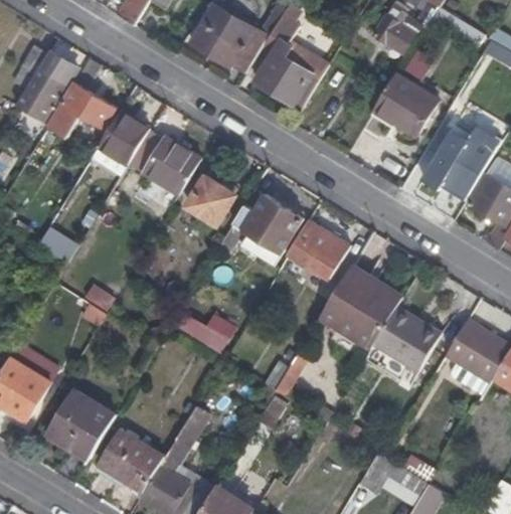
[(123,0),(115,14),(132,24),(147,0),(123,0)]
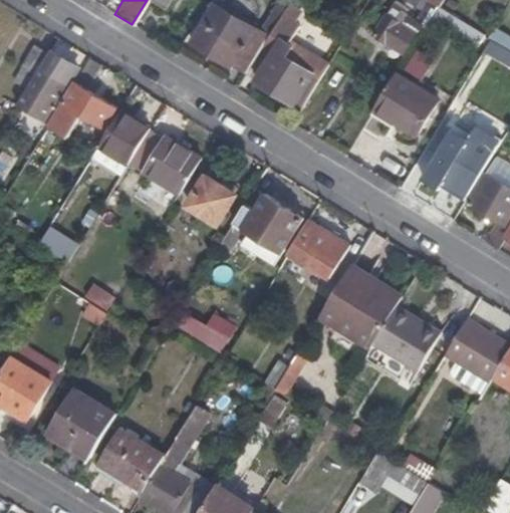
[(148,0),(162,9),(167,0),(148,0)]
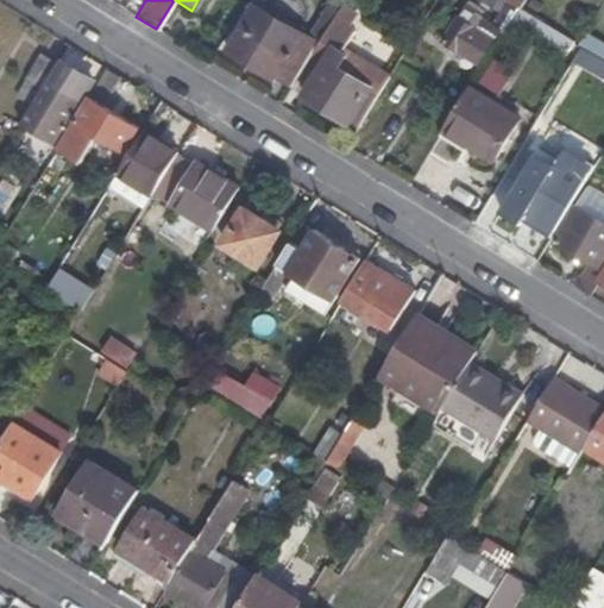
[(499,32),(515,6),(504,0),(476,0),(495,12),(497,13),(490,25),(477,18),(476,20),(459,10),(440,42),(474,63),(495,29),(499,32)]
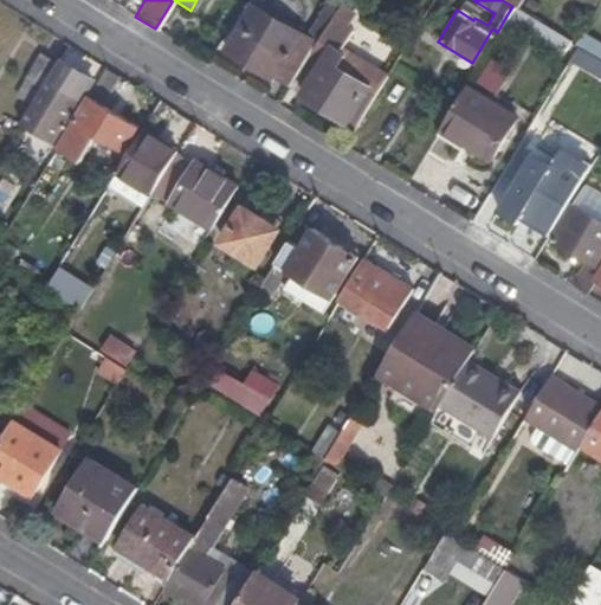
[(308,53),(335,10),(324,4),(303,34),(251,4),(224,47),(270,77),(273,72),(290,83),(308,53)]
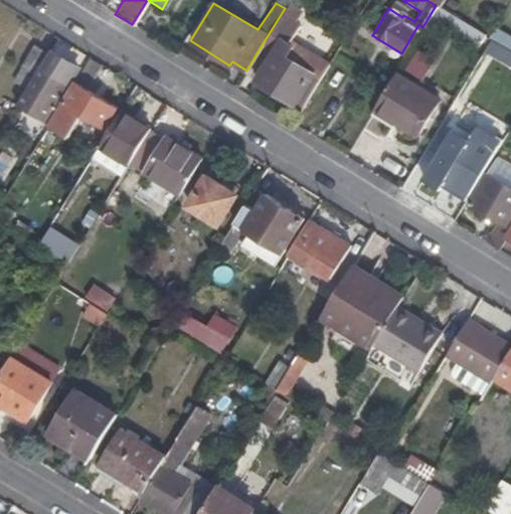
[(299,15),(285,7),(285,8),(262,45),(274,52),(256,81),(293,105),(294,103),(301,107),(307,96),(325,66),(284,40),(299,15)]
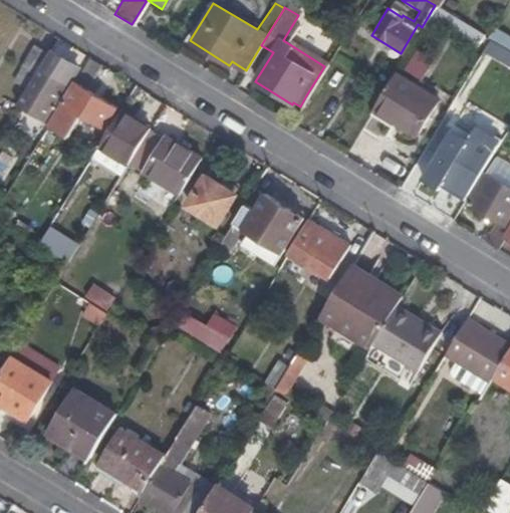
[(509,65),(509,51),(489,38),(483,49),(509,65)]
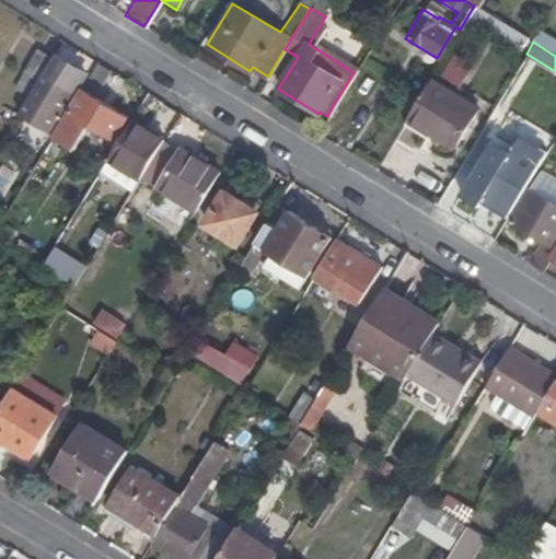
[(46,57),(35,49),(13,85),(25,92),(46,57)]
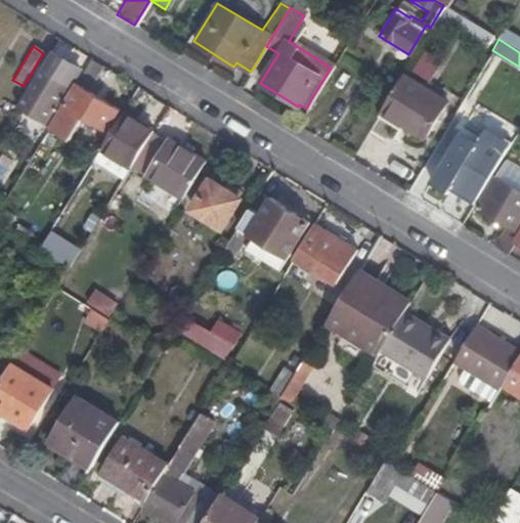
[(47,126),(47,125),(69,89),(65,87),(76,69),(48,51),(27,86),(17,101),(14,105),(47,126)]
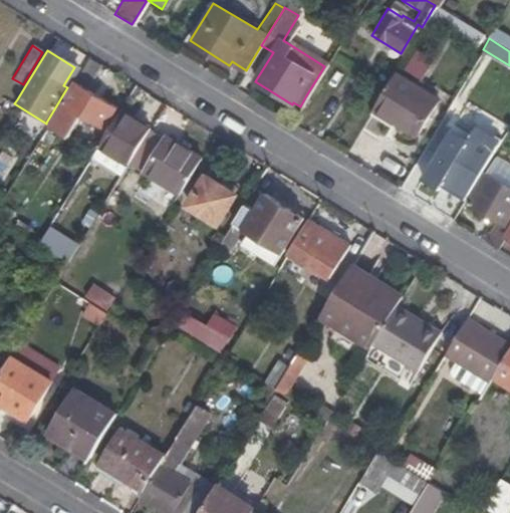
[(419,80),(429,63),(412,53),(402,70),(419,80)]
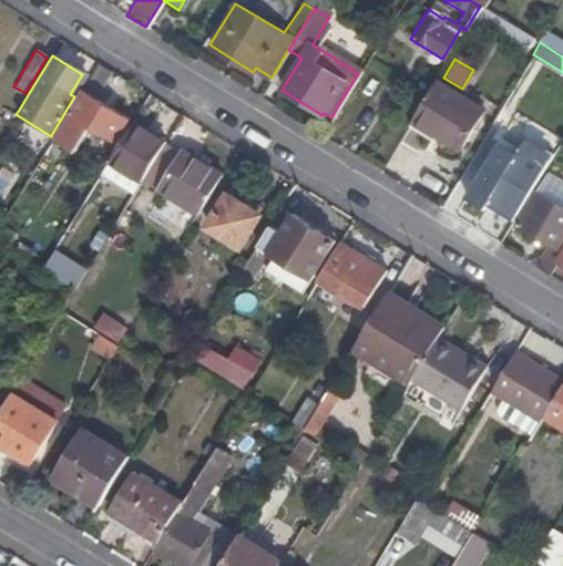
[(93,98),(110,70),(96,62),(74,96),(51,135),(74,150),(90,124),(114,139),(126,117),(93,98)]
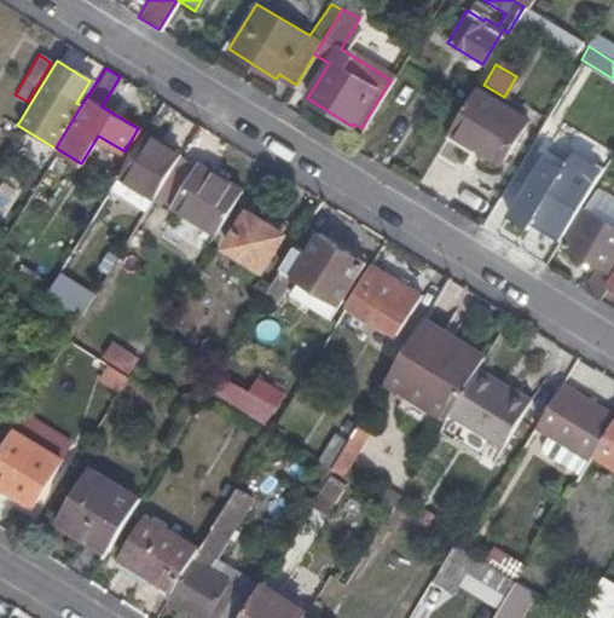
[(471,93),(449,130),(500,161),(523,126),(471,93)]
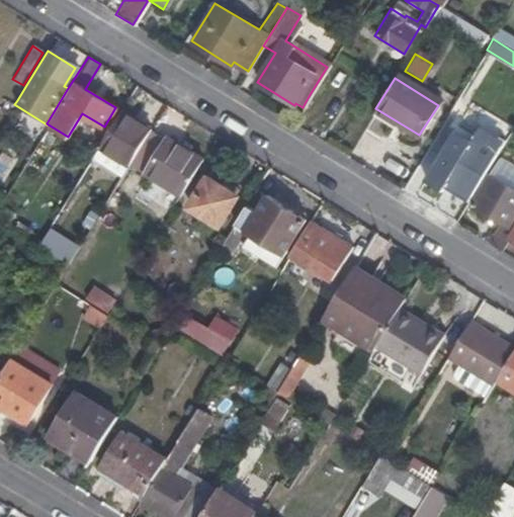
[(127,162),(148,128),(119,110),(97,146),(126,164),(127,162)]
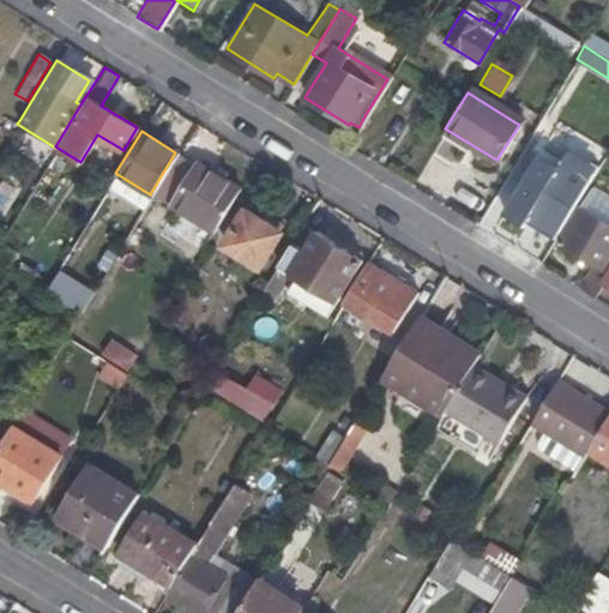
[(582,192),(603,157),(586,148),(565,181),(582,192)]
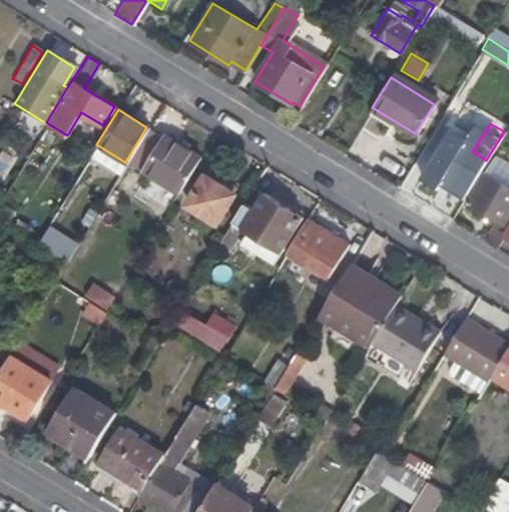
[(178,192),(200,156),(164,134),(163,137),(146,127),(126,160),(178,192)]
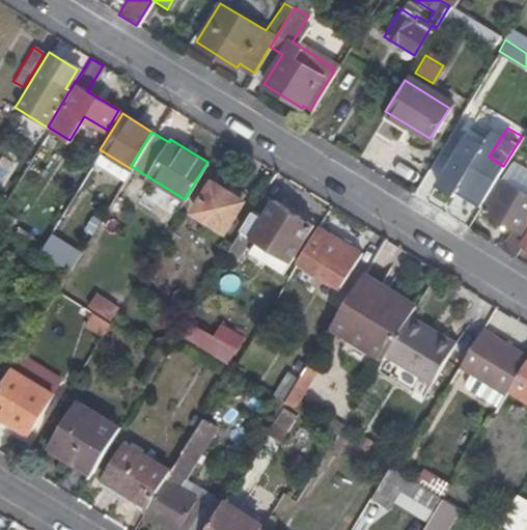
[(471,180),(477,171),(444,150),(438,160),(437,160),(425,179),(461,201),(473,182),(471,180)]
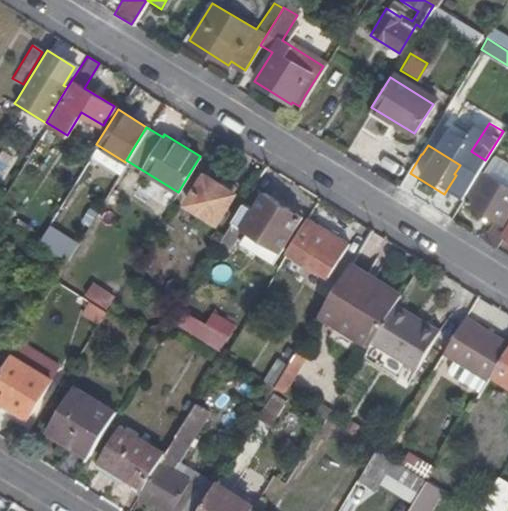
[(0,184),(1,184),(10,155),(0,151),(0,184)]
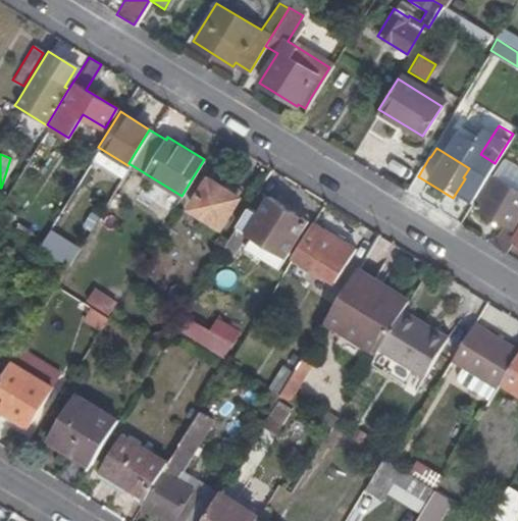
[(100,174),(90,192),(103,200),(113,183),(100,174)]
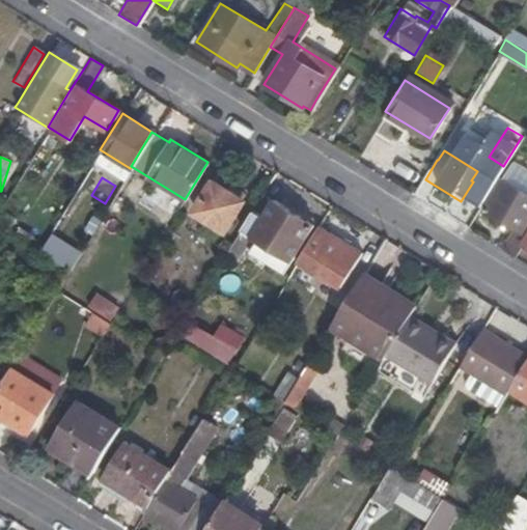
[(519,234),(526,221),(526,193),(502,177),(492,195),(491,195),(480,212),(519,234)]
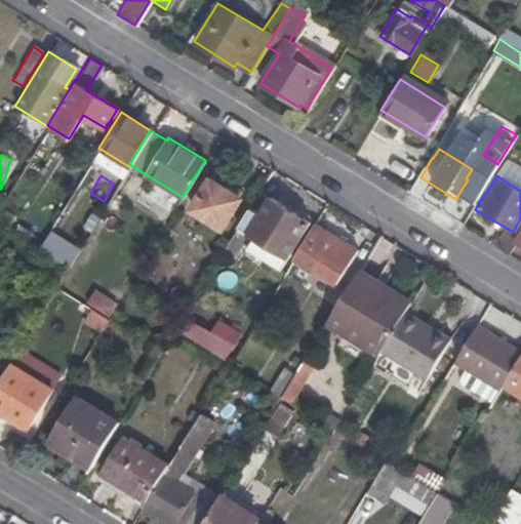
[(221,227),(238,197),(208,178),(190,208),(221,227)]
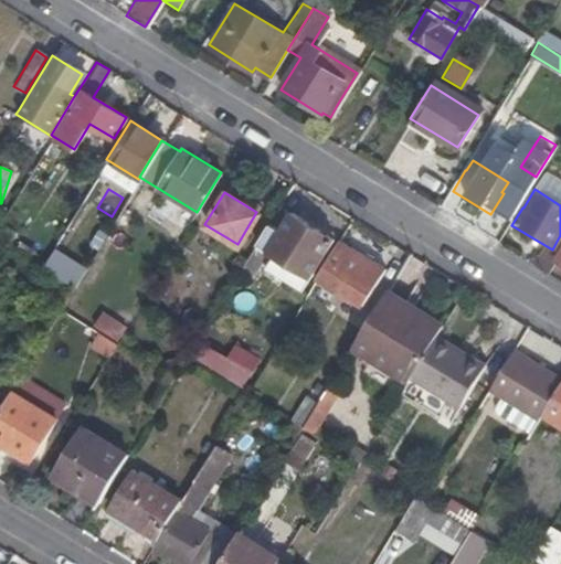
[(278,230),(267,222),(239,270),(249,277),(266,249),(272,254),(308,277),(331,238),(289,213),(278,230)]
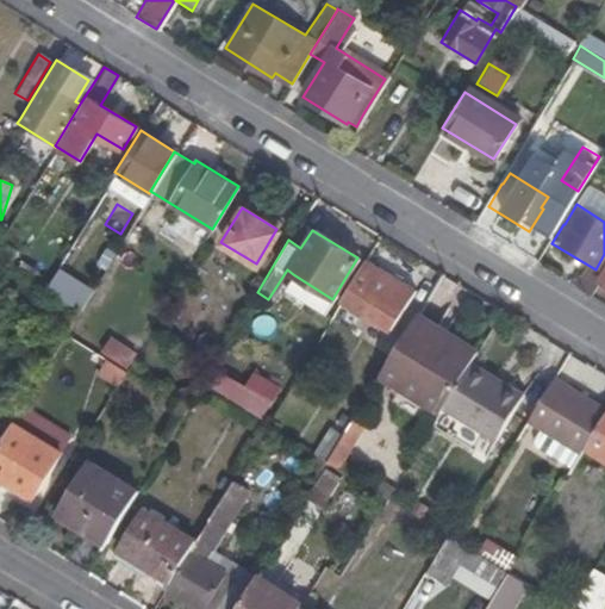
[(0,261),(31,280),(37,271),(0,248),(0,261)]
